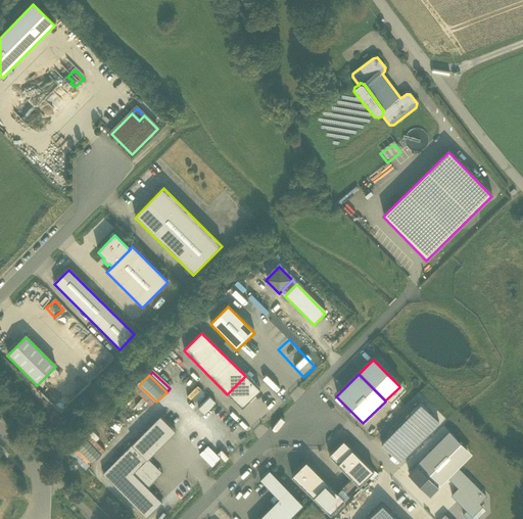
[(242,410),(260,391),(245,376),(227,394),(242,410)]
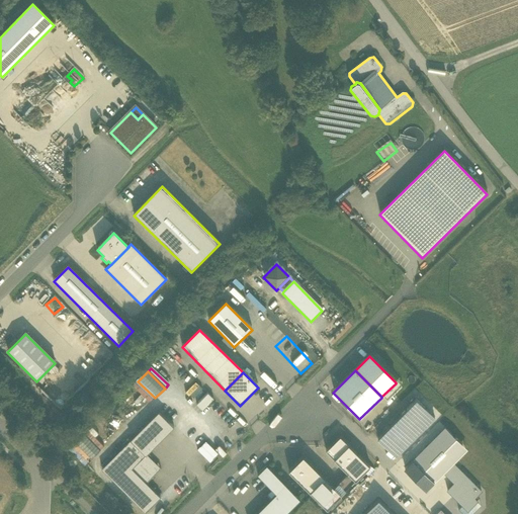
[(155,398),(138,381),(132,388),(149,405),(155,398)]
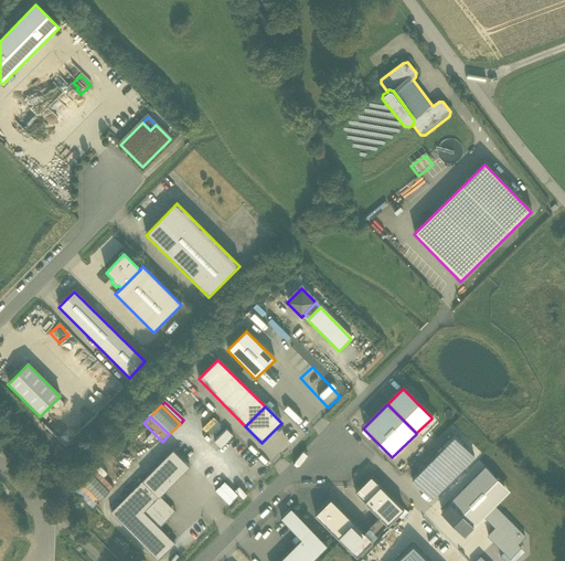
[(416,433),(416,434),(423,440),(438,424),(432,419),(416,433)]
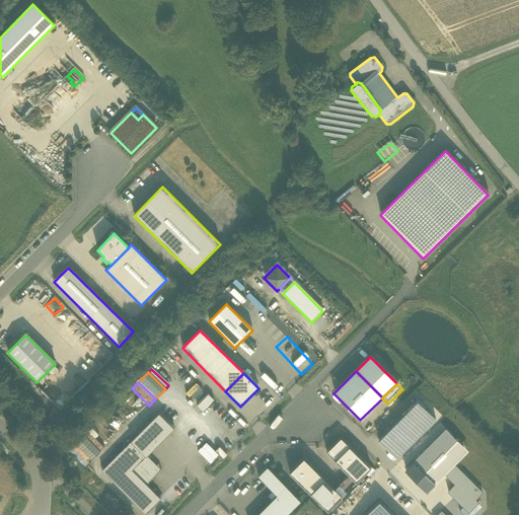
[(137,394),(120,411),(124,416),(141,398),(137,394)]
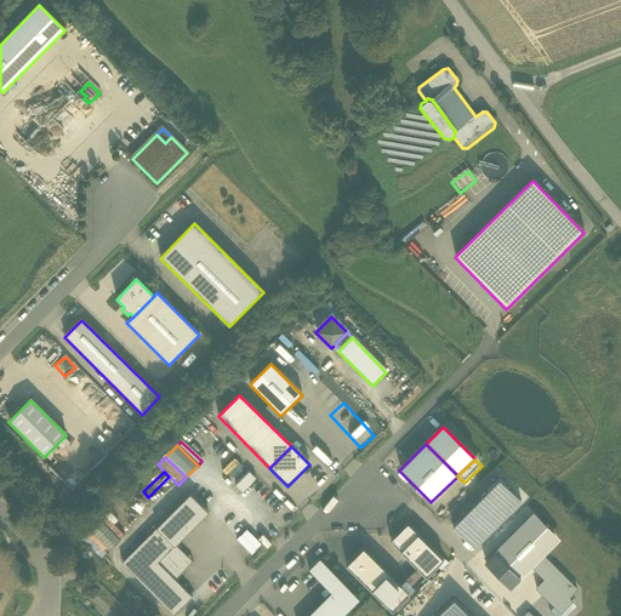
[(256,480),(249,473),(235,486),(241,494),(256,480)]
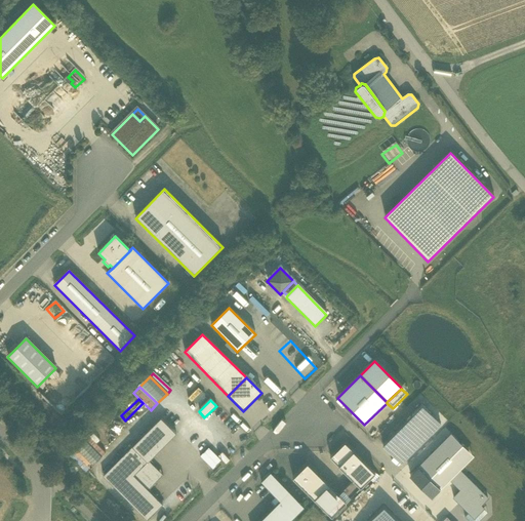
[(421,407),(412,417),(431,436),(441,427),(421,407)]
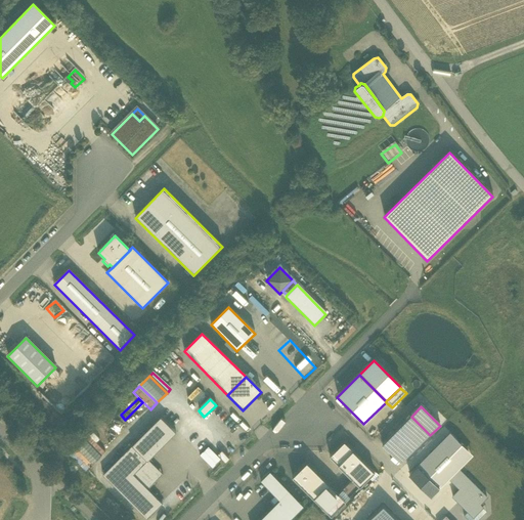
[(400,465),(430,435),(411,417),(382,446),(400,465)]
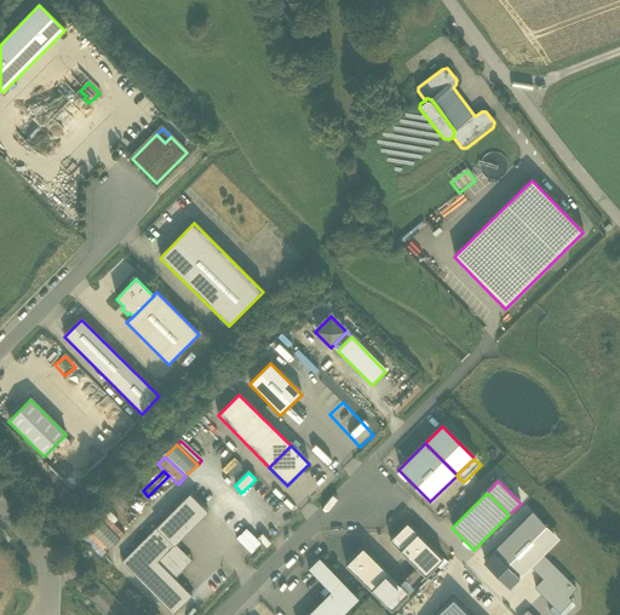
[(190,495),(156,529),(174,547),(176,546),(208,513),(190,495)]
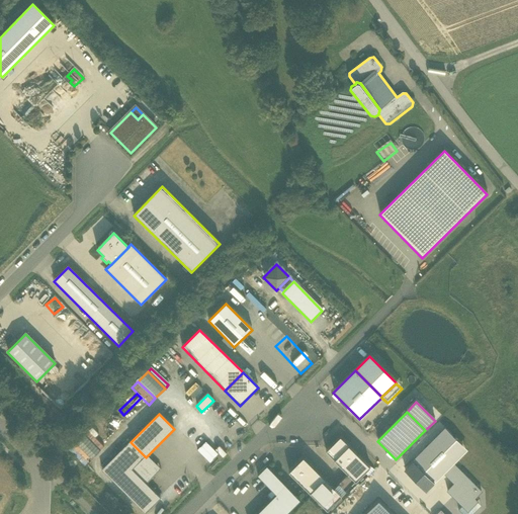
[(444,431),(436,439),(457,460),(465,452),(444,431)]
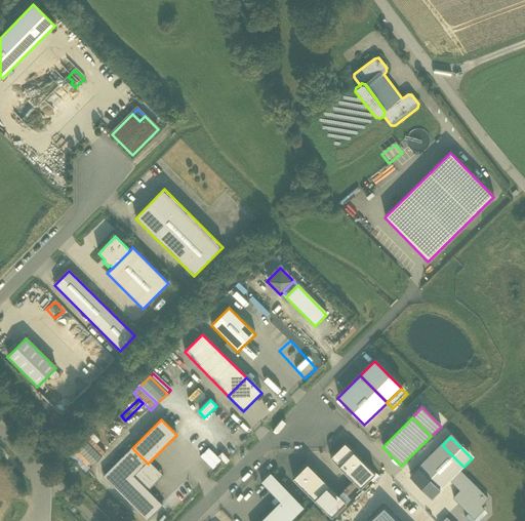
[(330,458),(338,467),(353,452),(345,444),(330,458)]
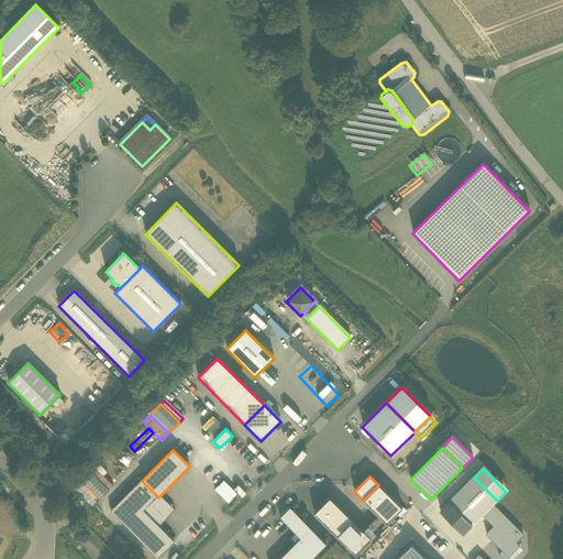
[(497,501),(474,478),(440,512),(463,535),(482,516),(492,506),(497,501)]
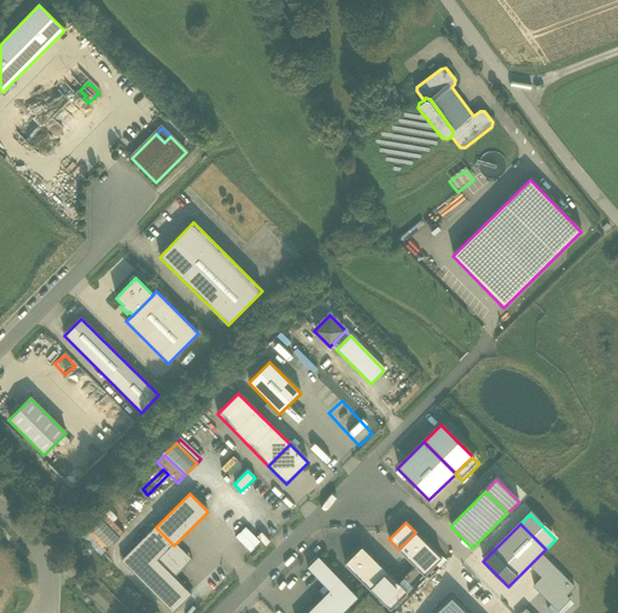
[(92,525),(83,532),(104,554),(109,550),(100,541),(104,537),(92,525)]
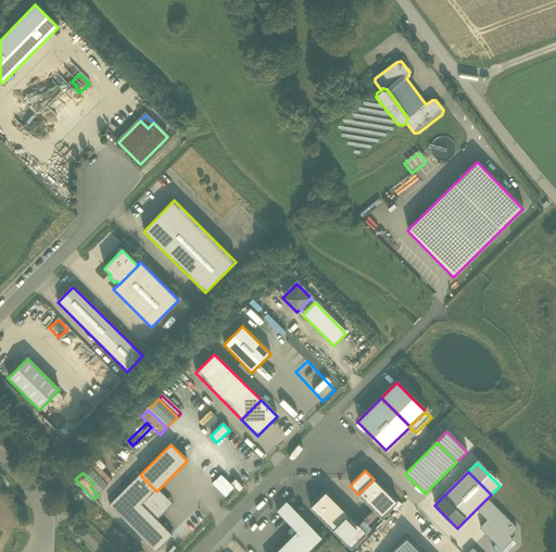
[(173,537),(158,522),(141,506),(156,491),(140,475),(110,506),(154,551),(159,551),(173,537)]
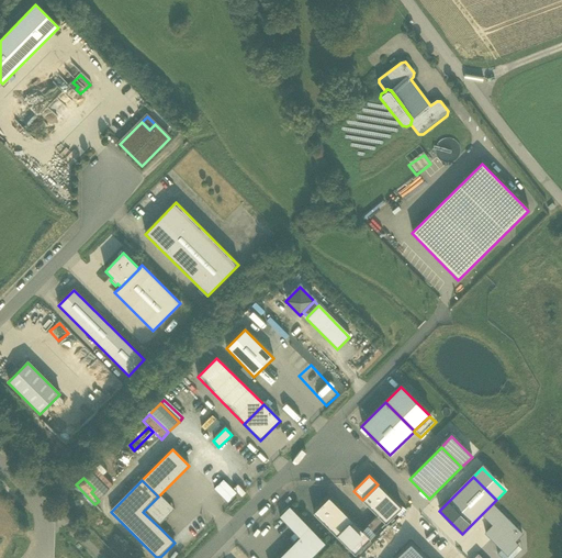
[(402,508),(378,484),(362,500),(378,516),(385,523),(385,524),(402,508)]
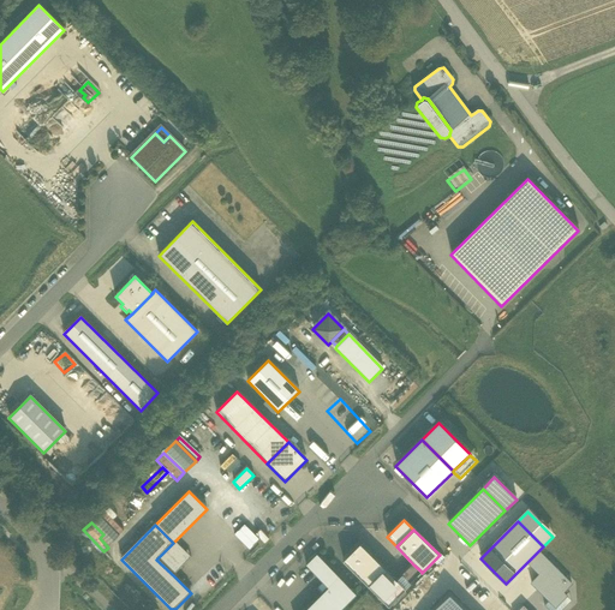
[(156,560),(174,576),(191,560),(174,542),(173,543),(156,560)]
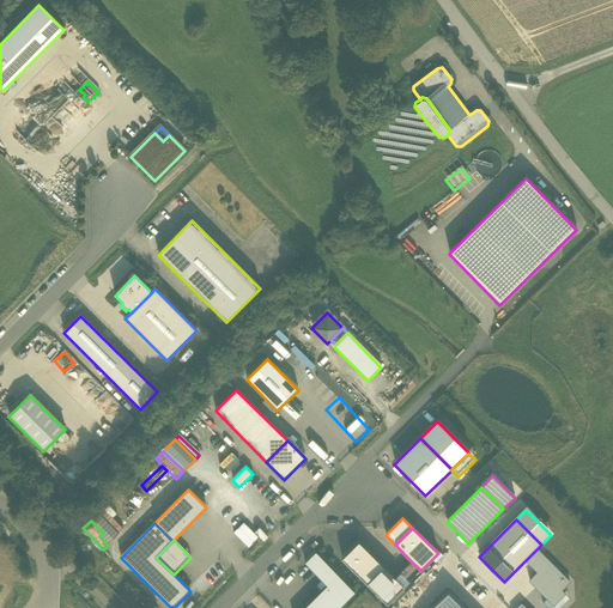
[(384,567),(358,542),(341,559),(366,584),(384,567)]
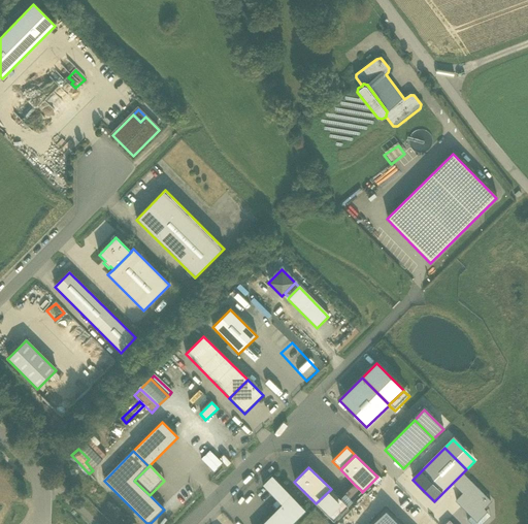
[(490,503),(461,475),(452,484),(463,495),(456,502),(467,514),(476,523),(487,514),(484,511),(488,506),(490,503)]
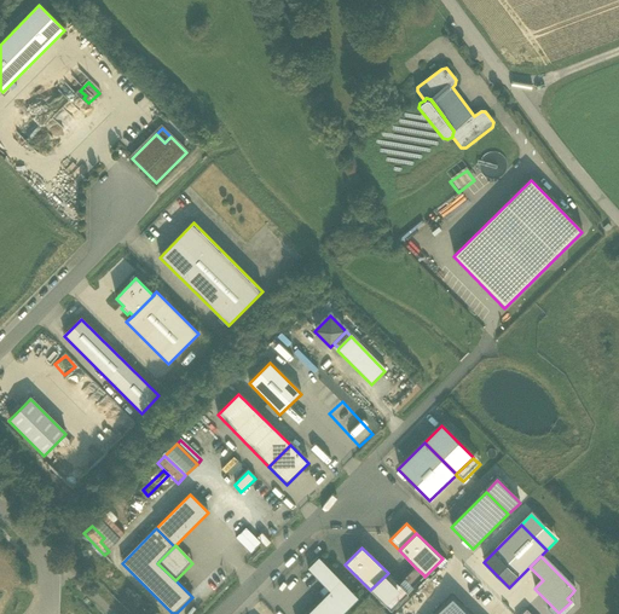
[(330,592),(323,600),(308,613),(342,613),(358,598),(319,560),(307,571),(325,588),(330,592)]
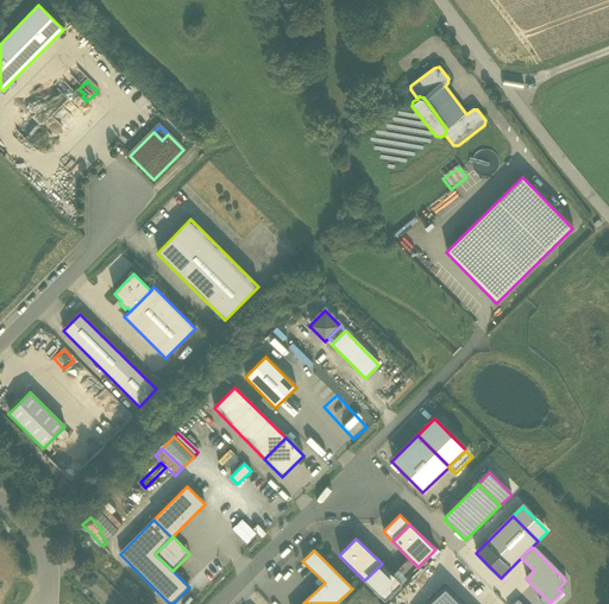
[(409,559),(393,576),(401,583),(418,566),(409,559)]
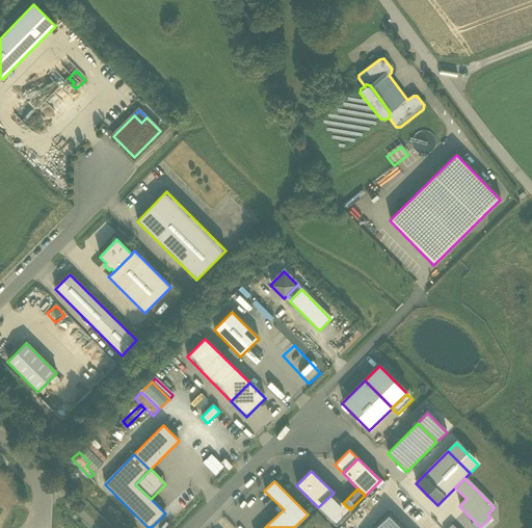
[(336,525),(350,510),(350,509),(343,503),(334,493),(318,507),(336,525)]
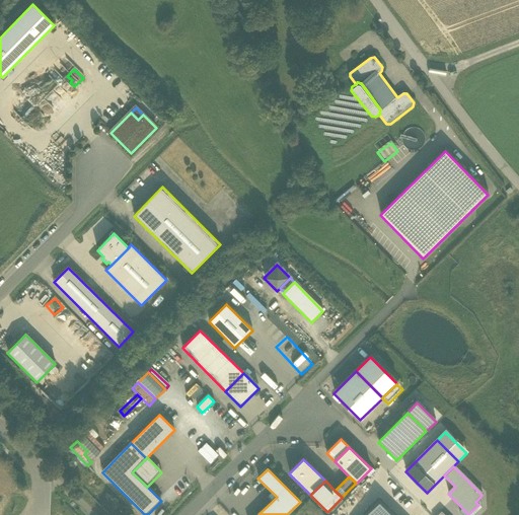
[(277,497),(273,493),(267,499),(271,503),(277,497)]
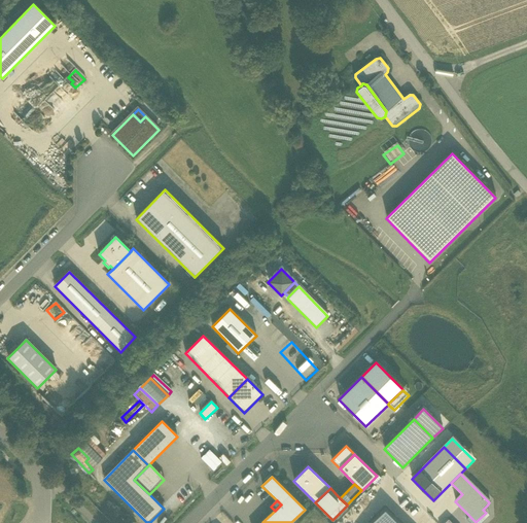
[(476,522),(466,513),(466,521),(467,522),(483,522),(489,517),(490,510),(487,506),(483,510),(486,513),(476,522)]
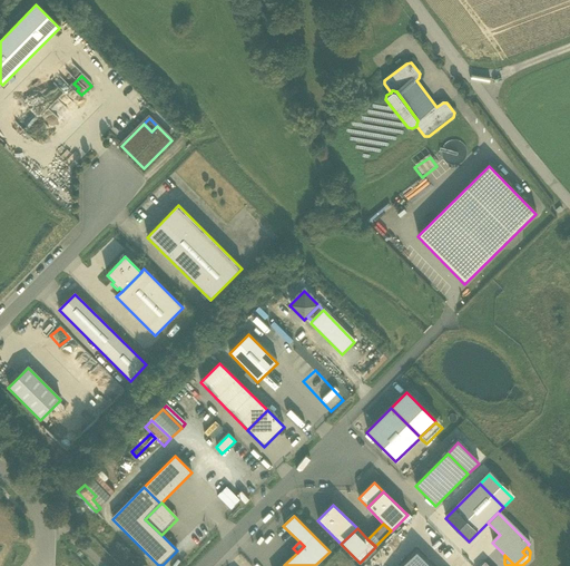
[(430,565),(416,552),(402,565),(430,565)]
